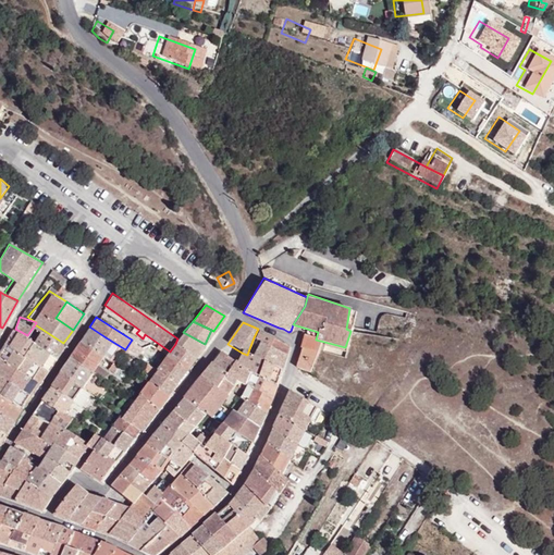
[(134,359),(136,356),(125,349),(106,337),(89,327),(79,341),(101,355),(105,349),(111,354),(112,352),(119,356),(121,352),(134,359)]
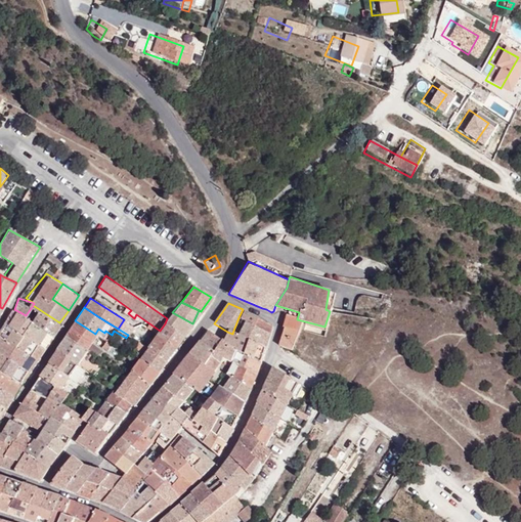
[(24,334),(33,320),(26,315),(14,309),(6,321),(24,334)]
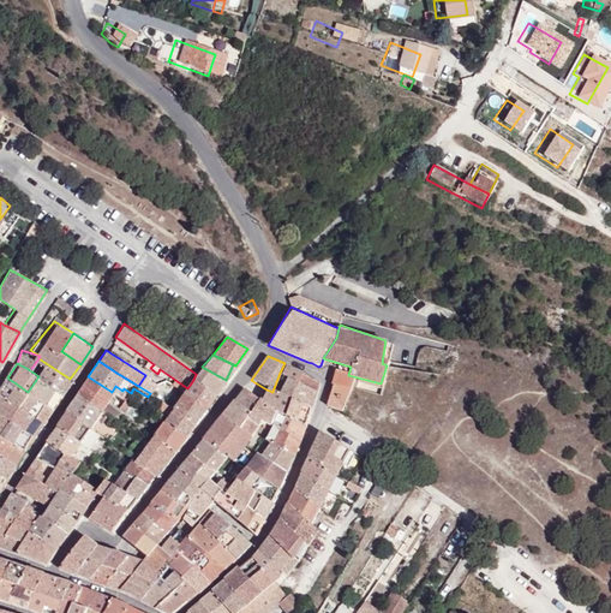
[(61,393),(70,379),(46,363),(39,376),(61,393)]
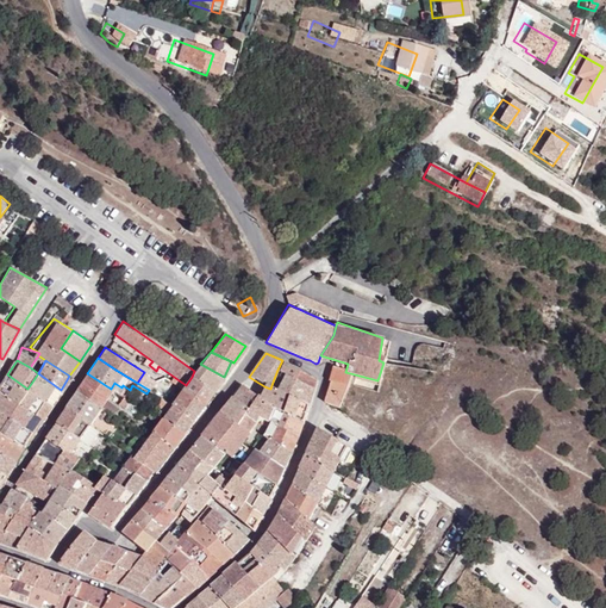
[(312,386),(313,377),(282,360),(277,370),(312,386)]
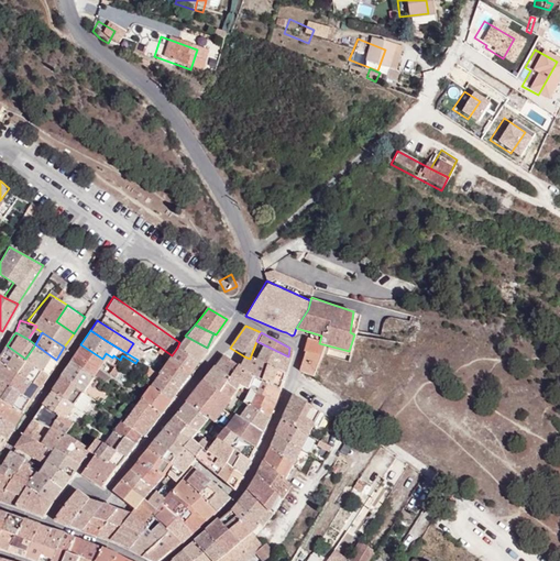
[(207,348),(185,336),(179,342),(177,348),(197,360),(207,348)]
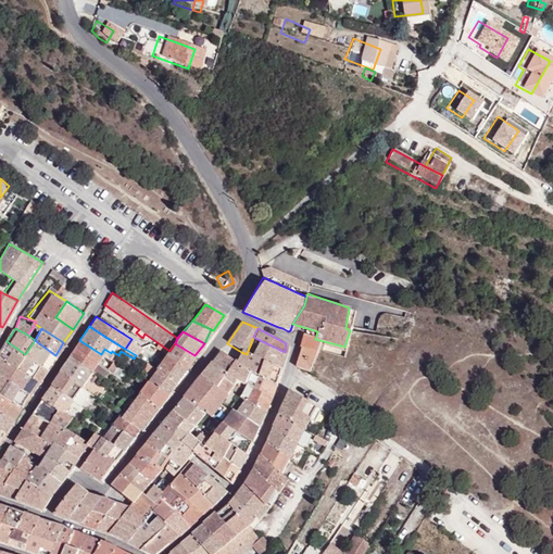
[(315,339),(302,335),(296,366),(304,368),(319,340),(315,339)]
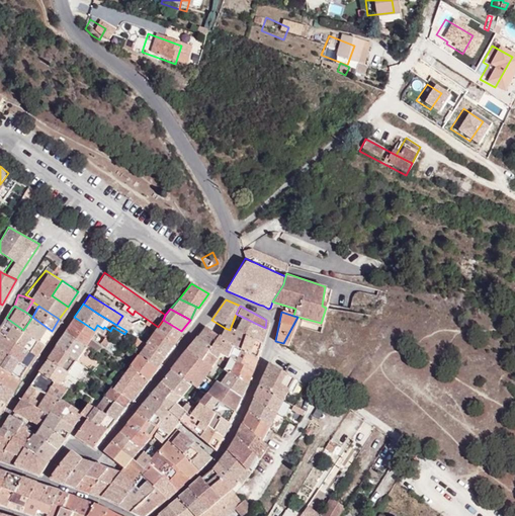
[(259,343),(265,328),(236,314),(231,327),(245,335),(259,343)]
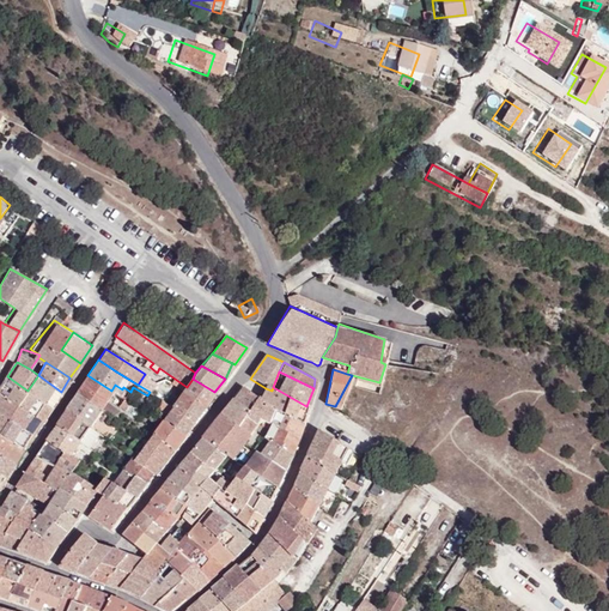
[(61,392),(38,375),(28,391),(50,405),(61,392)]
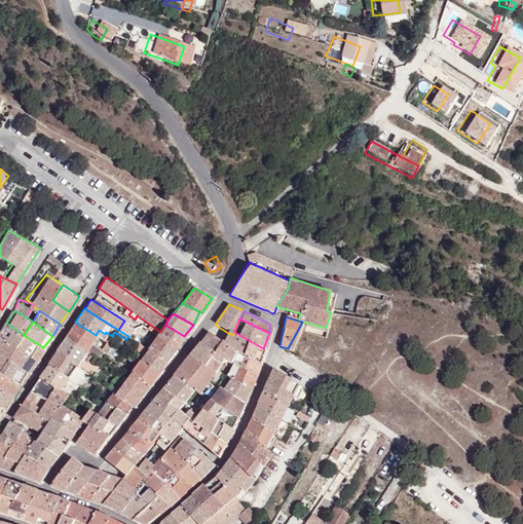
[(85,350),(96,335),(75,322),(66,336),(85,350)]
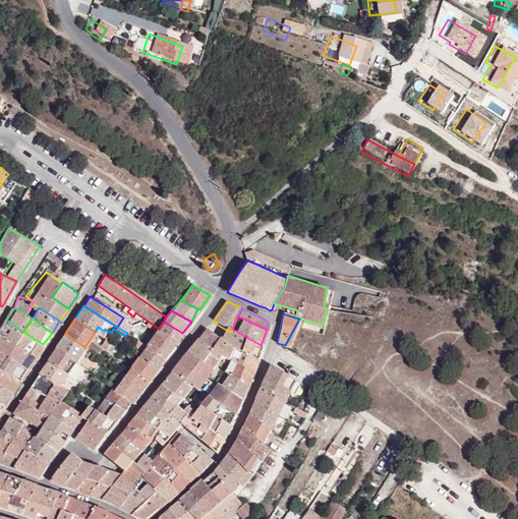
[(23,332),(6,320),(0,330),(0,333),(15,344),(23,332)]
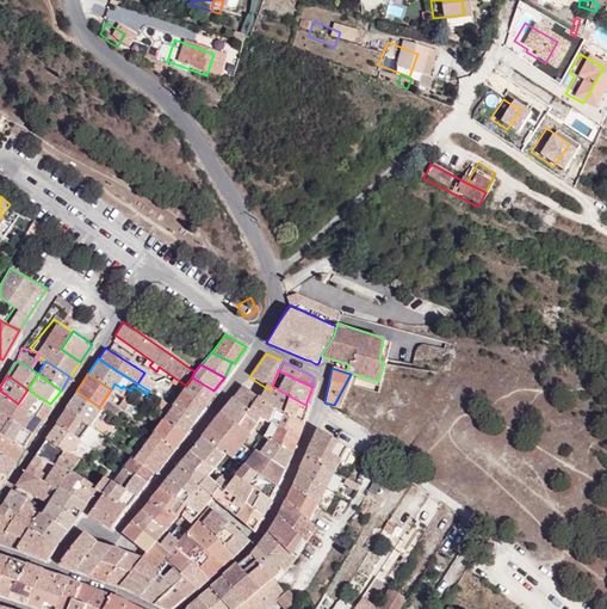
[(203,405),(214,391),(192,377),(186,386),(183,392),(184,393),(203,405)]
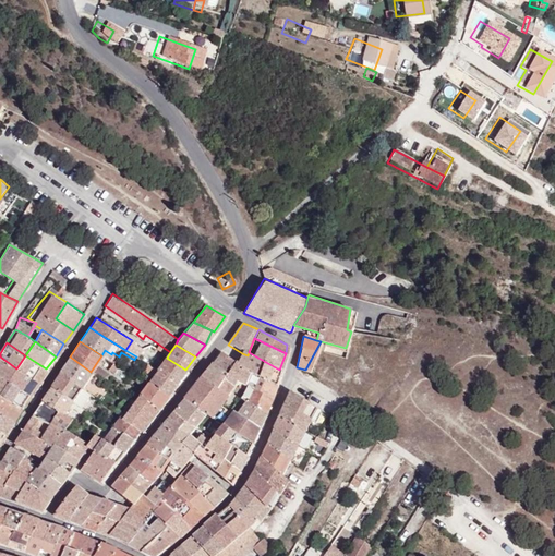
[(221,351),(210,363),(227,373),(234,361),(221,351)]
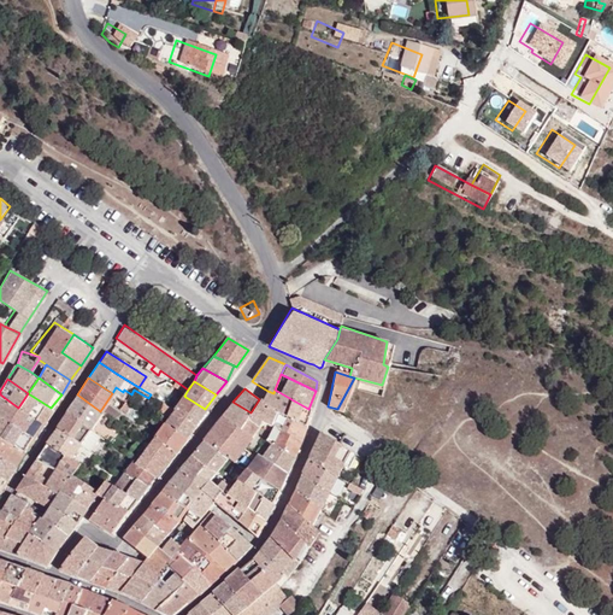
[(273,393),(267,391),(261,402),(278,413),(284,414),(292,399),(275,390),(273,393)]
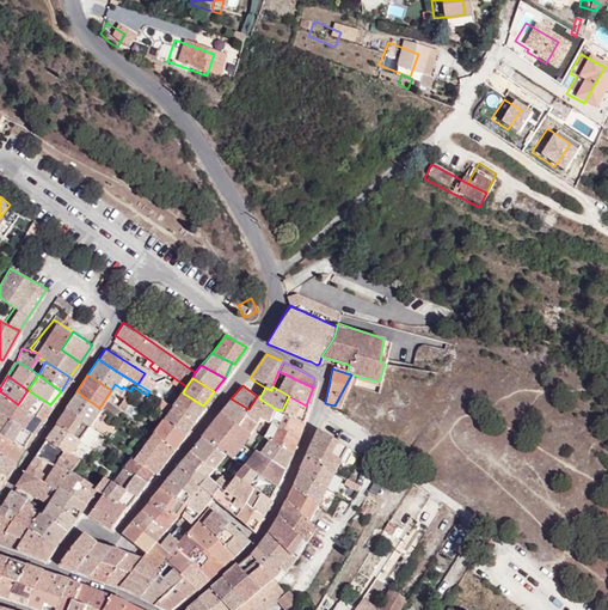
[(42,419),(50,404),(28,390),(18,404),(42,419)]
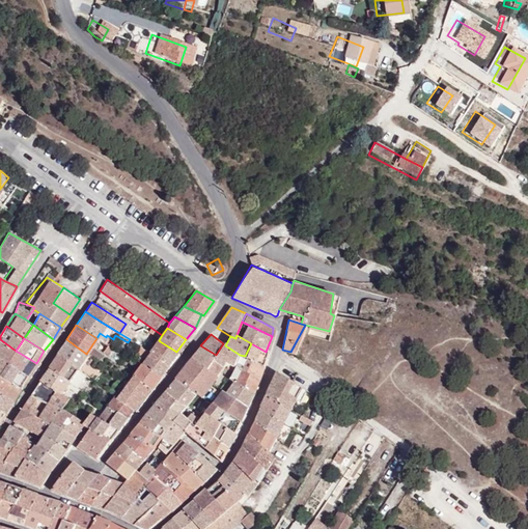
[(0,356),(8,362),(16,351),(0,339),(0,356)]
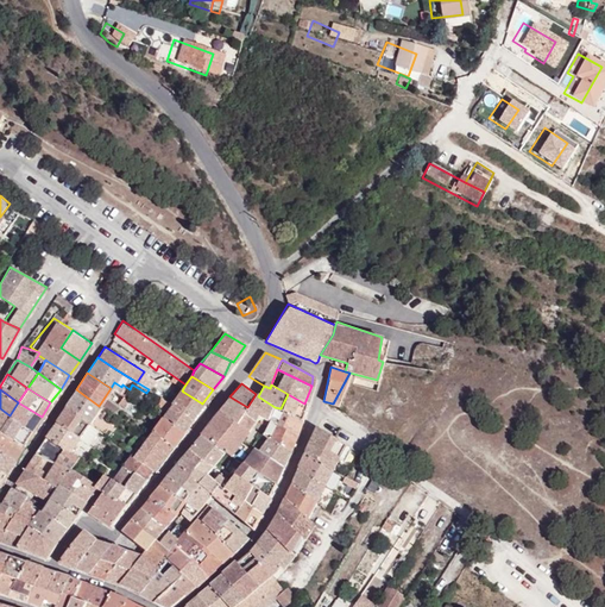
[(104,410),(99,406),(76,389),(64,406),(88,424),(92,426),(104,410)]
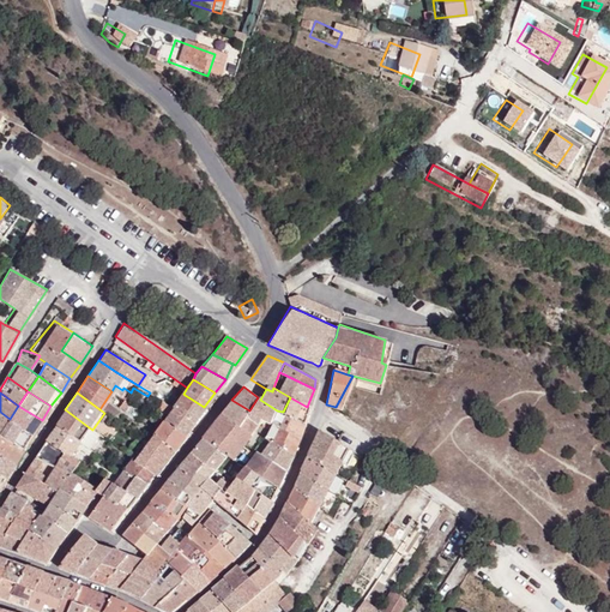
[(185,395),(183,394),(173,407),(195,419),(204,407),(185,395)]
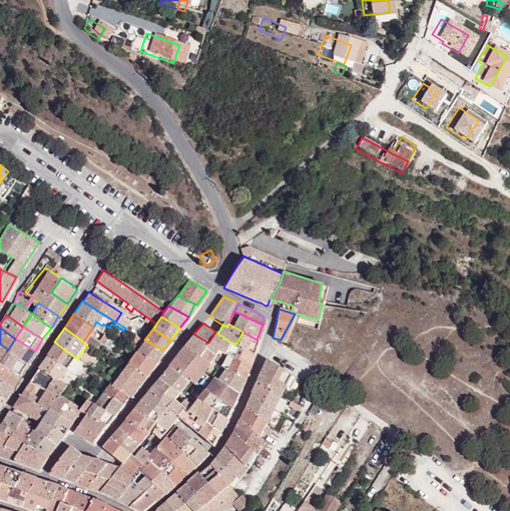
[(217,334),(215,332),(208,343),(204,347),(221,358),(225,353),(231,343),(217,334)]
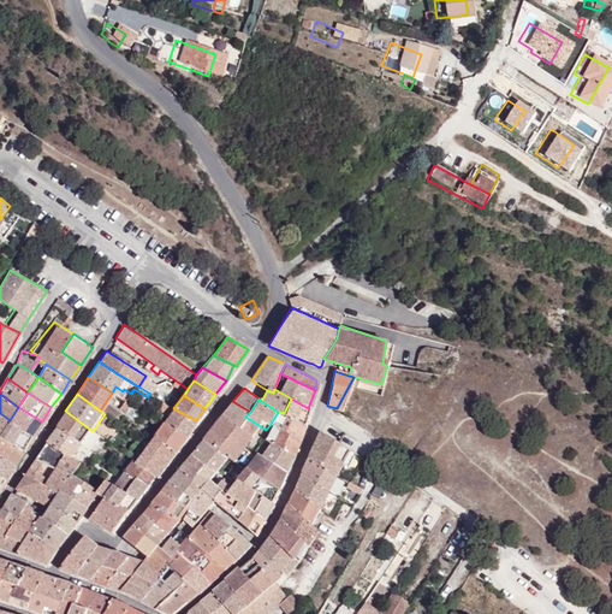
[(308,408),(291,399),(284,413),(304,425),(308,408)]
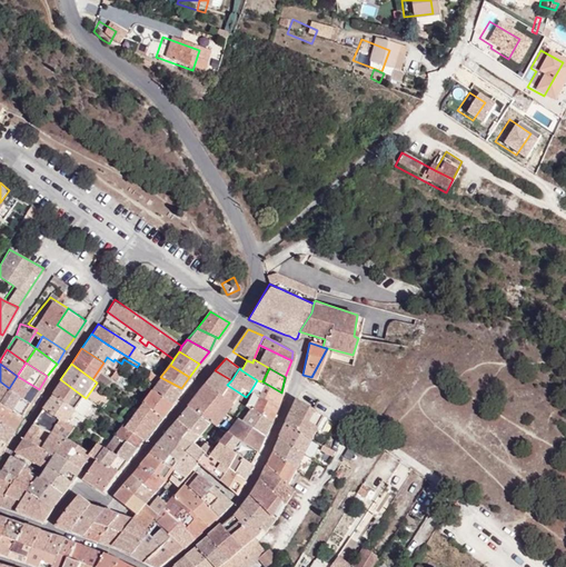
[(171,403),(181,388),(160,377),(148,369),(144,376),(156,384),(150,388),(171,403)]
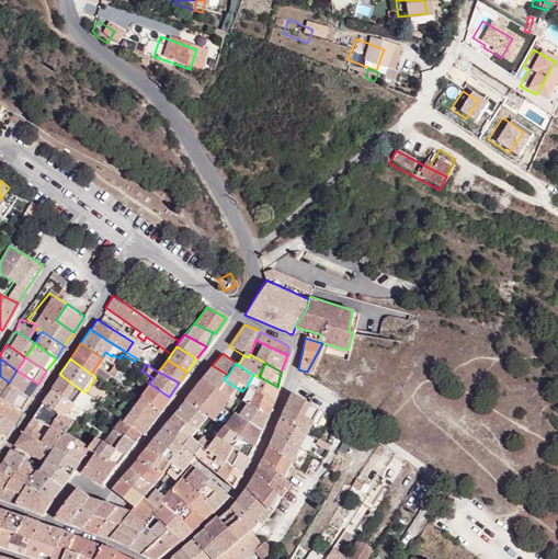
[(202,378),(227,396),(229,391),(238,397),(242,391),(224,379),(228,375),(212,365),(202,378)]
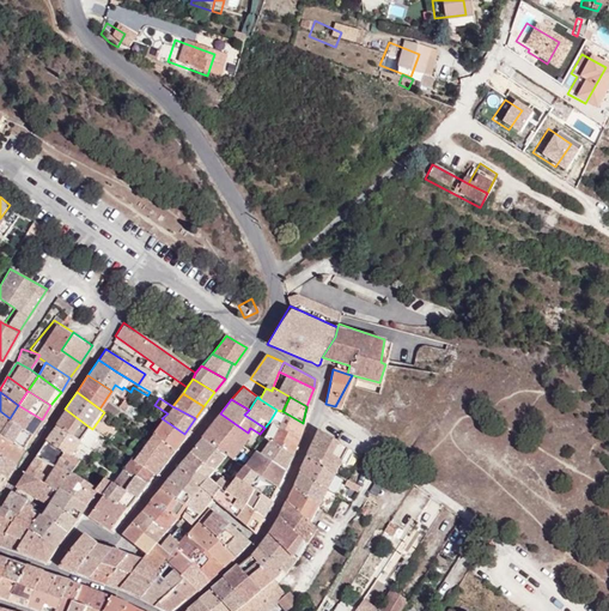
[(32,434),(42,419),(18,405),(10,418),(32,434)]
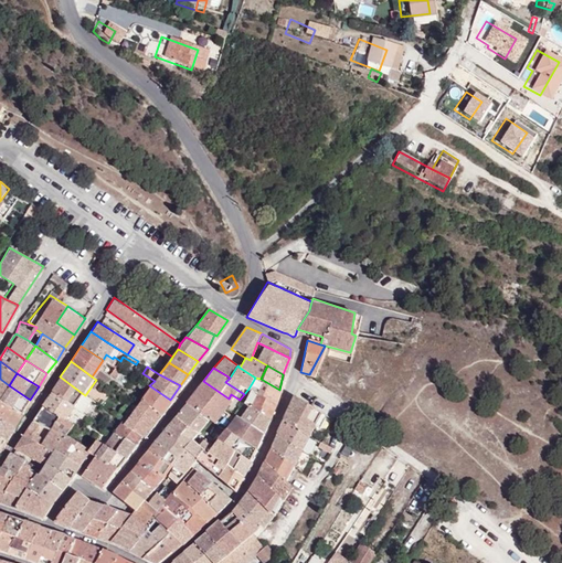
[(73,406),(82,393),(60,376),(51,392),(73,406)]
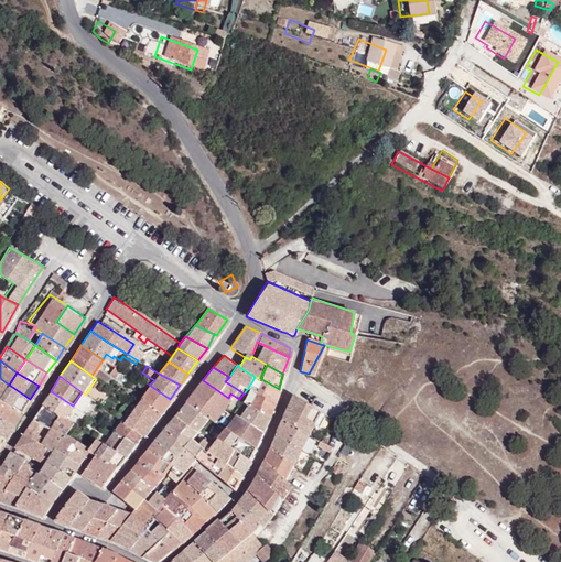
[(276,401),(279,389),(260,378),(255,377),(248,388),(276,401)]
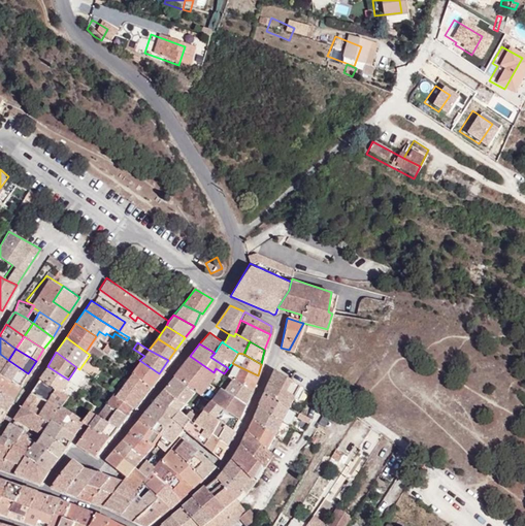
[(0,371),(1,372),(8,360),(0,354),(0,371)]
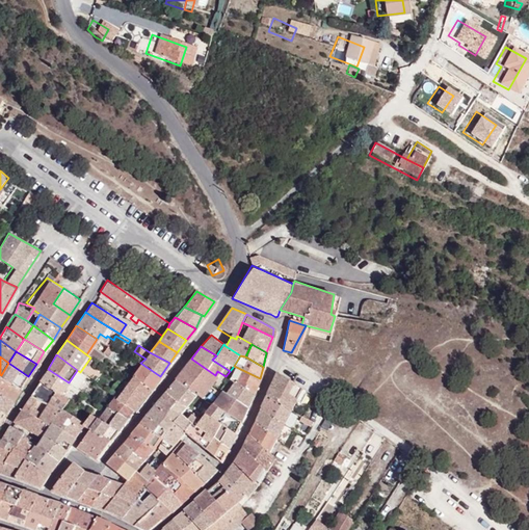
[(175,379),(194,392),(204,383),(207,385),(205,389),(215,396),(218,392),(209,385),(215,375),(191,359),(175,379)]
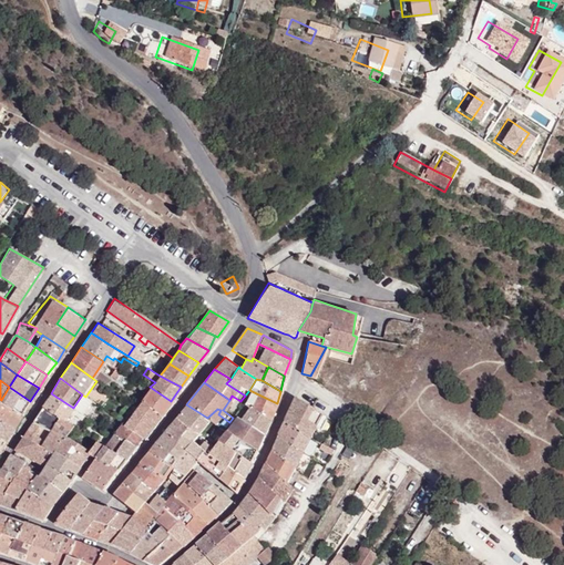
[(22,413),(30,401),(9,387),(1,400),(22,413)]
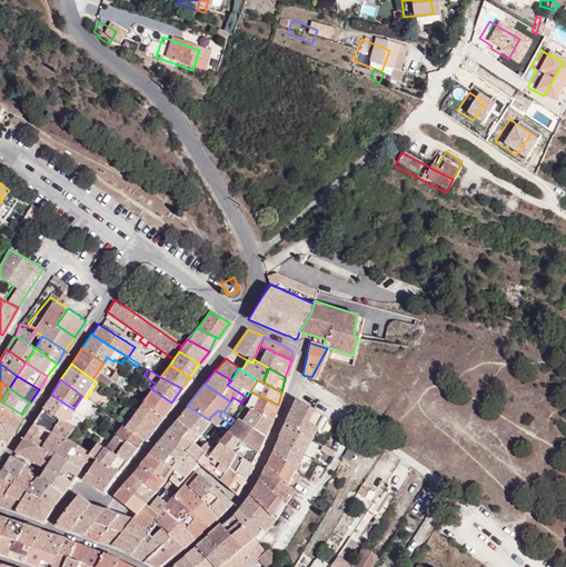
[(171,403),(150,388),(141,401),(162,415),(171,403)]
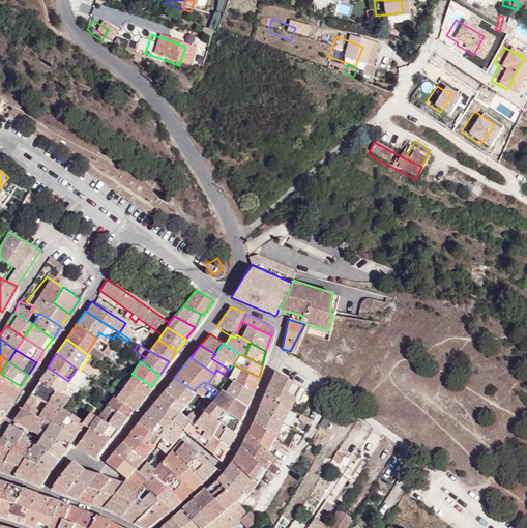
[(252,391),(259,377),(233,364),(229,370),(225,375),(224,377),(226,378),(252,391)]
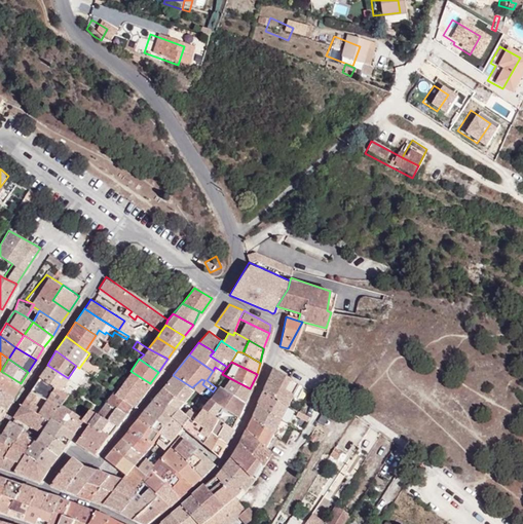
[(60,389),(68,378),(47,365),(39,376),(60,389)]
